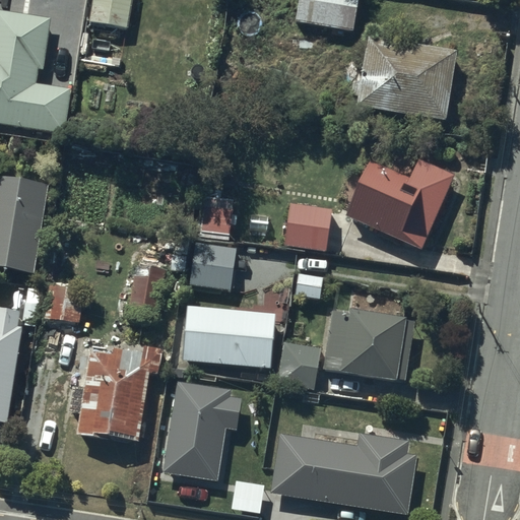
[(130,0),(92,0),(89,19),(127,25),(130,0)]
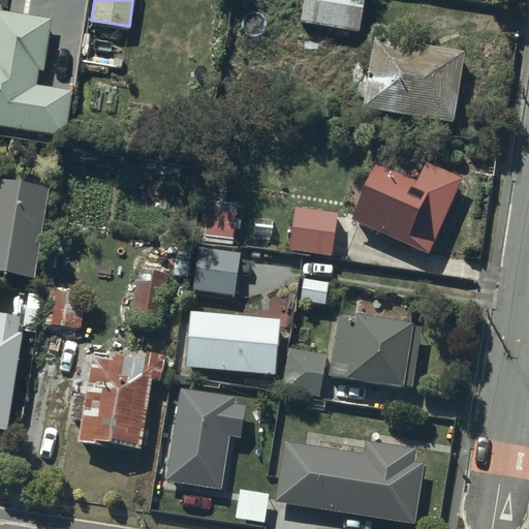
[(364,0),(303,0),(301,20),(360,28),(364,0)]
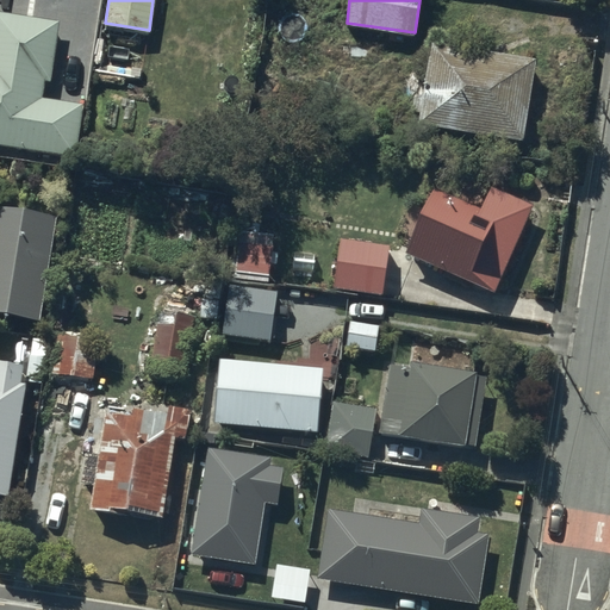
[(58,19),(0,8),(0,142),(75,154),(82,103),(42,95),(45,76),(49,78),(58,19)]
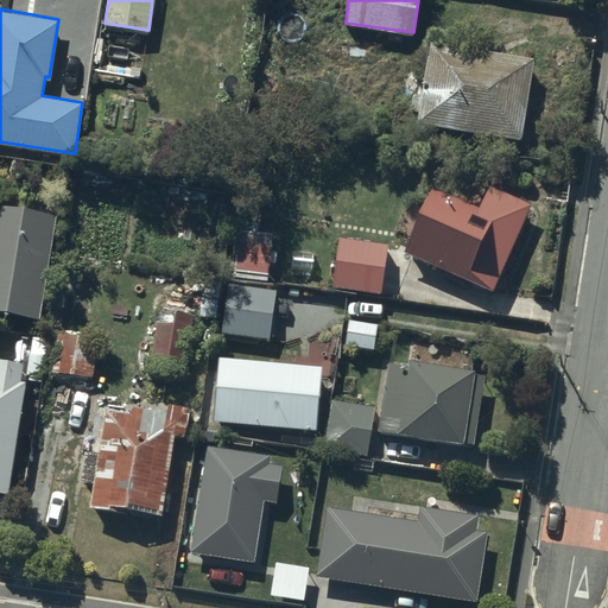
[(534,56),(431,38),(417,121),(521,137),(534,56)]
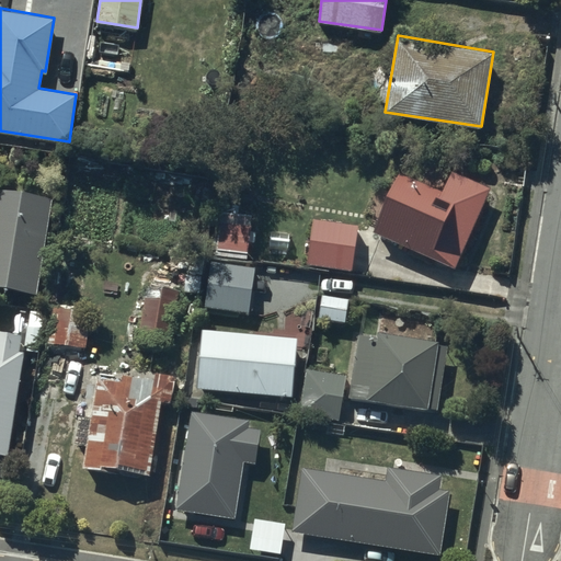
[(377,215),(371,228),(454,264),(489,185),(451,169),(443,189),(399,169),(389,192),(378,186),(367,210),(377,215)]
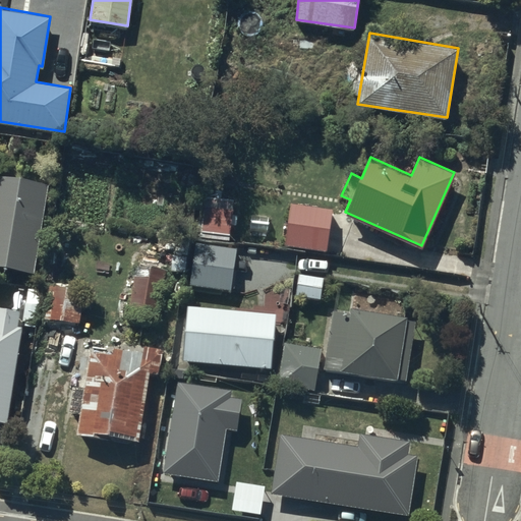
[(48,180),(0,173),(0,266),(34,272),(48,180)]
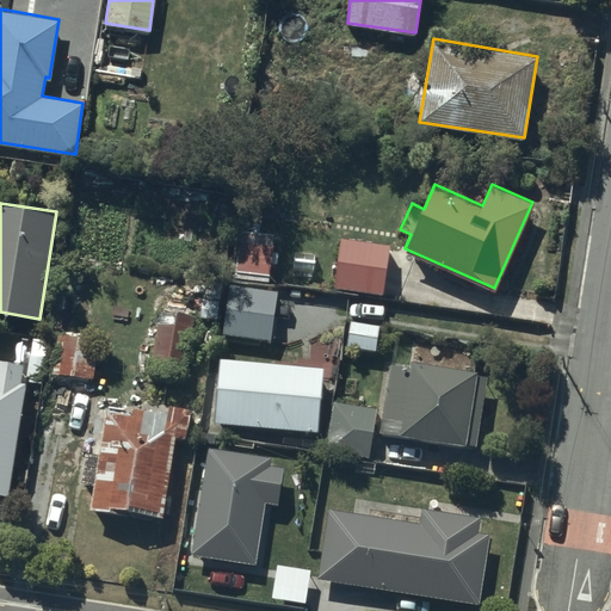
[(276,288),(228,284),(224,333),(271,338),(276,288)]
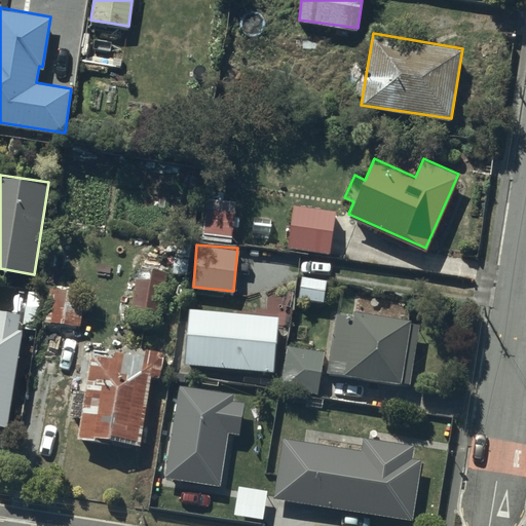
[(167,269),(139,265),(133,311),(161,315),(167,269)]
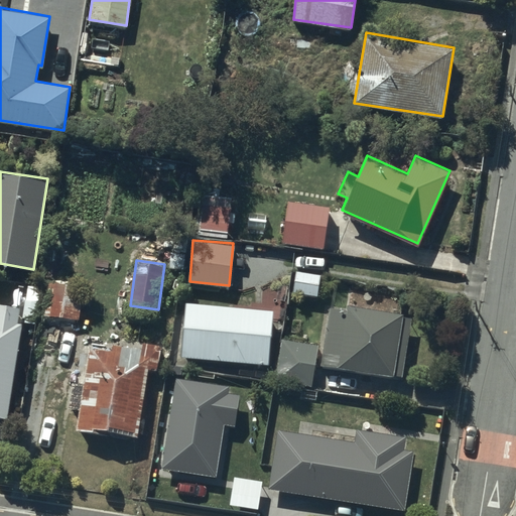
[(321,273),(296,269),(292,290),(317,295),(321,273)]
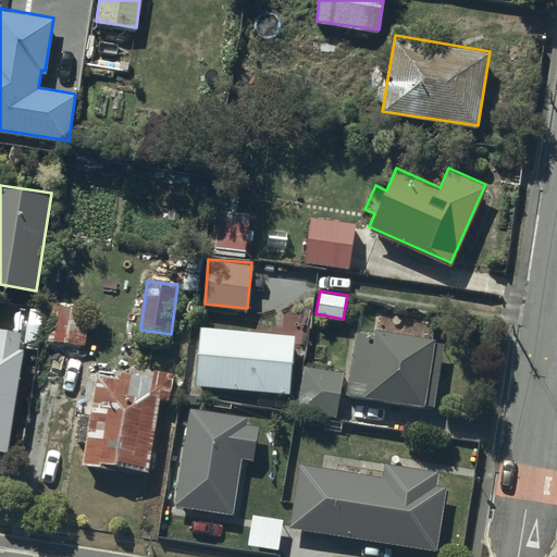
[(71,304),(52,301),(48,339),(66,342),(71,304)]
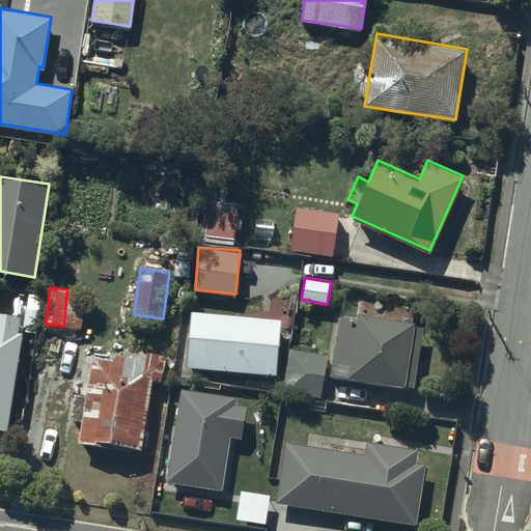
[(280,316),(192,311),(188,366),(277,372),(280,316)]
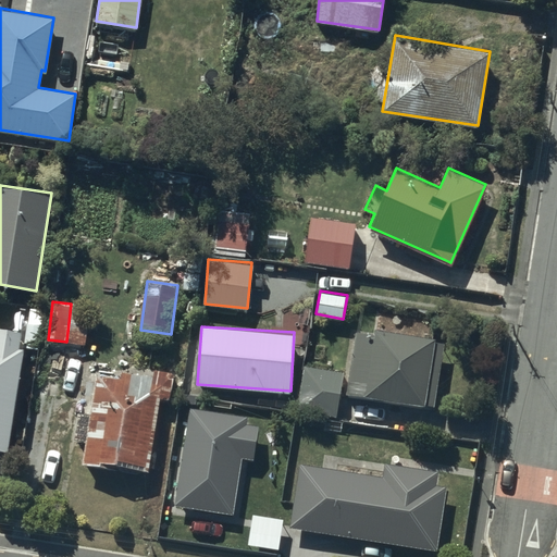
[(435,335),(375,327),(374,337),(369,336),(369,332),(357,331),(348,394),(435,405),(443,342),(434,341),(435,335)]
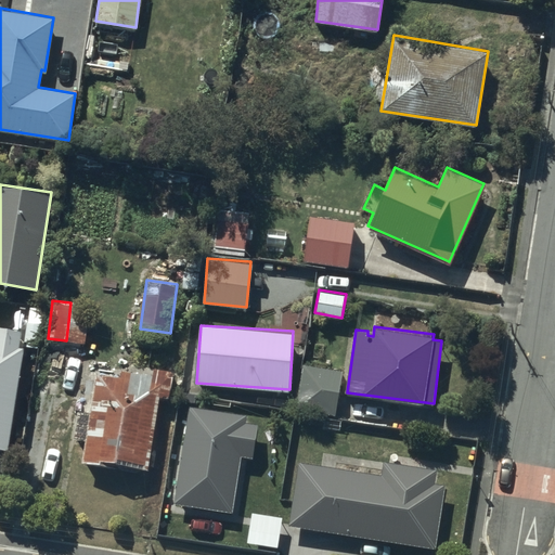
[(0,424),(17,332),(0,327),(0,424)]
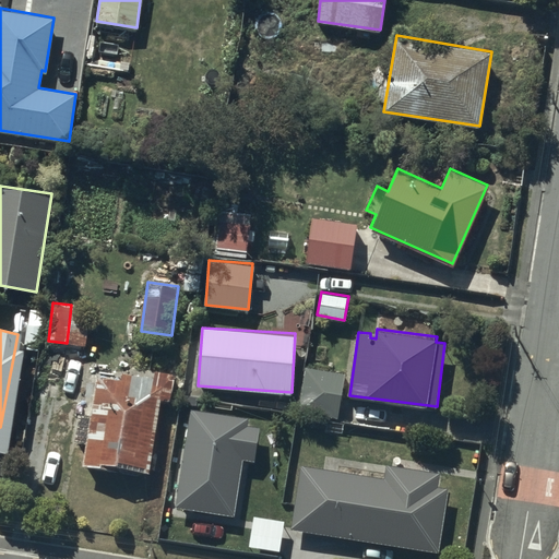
[(345,372),(305,366),(298,411),(340,416),(345,372)]
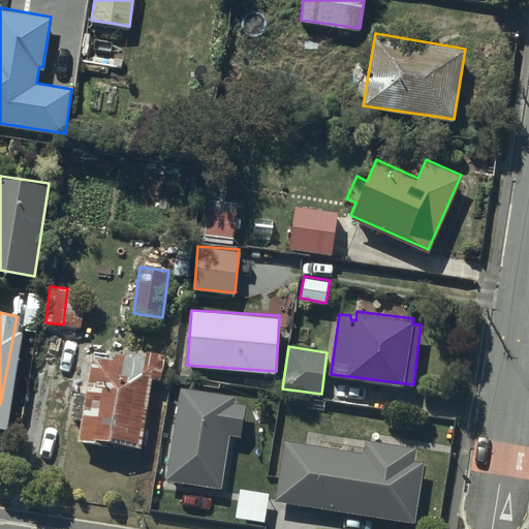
[(93,348),(80,437),(141,445),(152,377),(162,378),(166,351),(146,348),(145,356),(93,348)]
